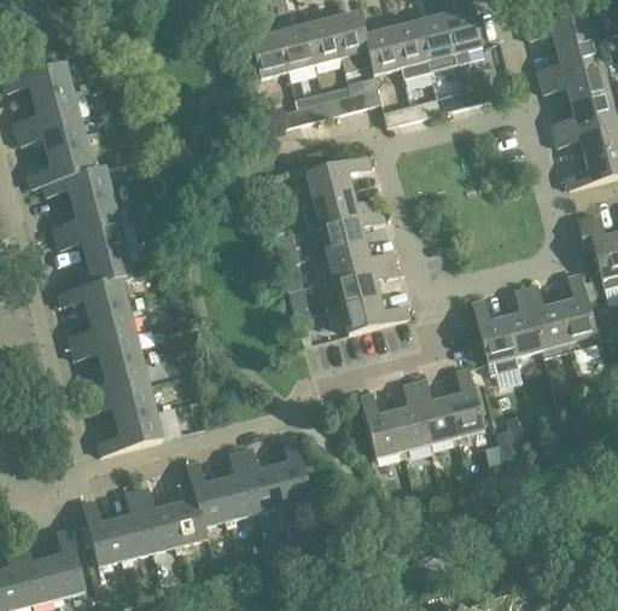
[(472,9),(444,16),(454,54),(456,65),(471,62),(467,51),(482,47),(472,9)]
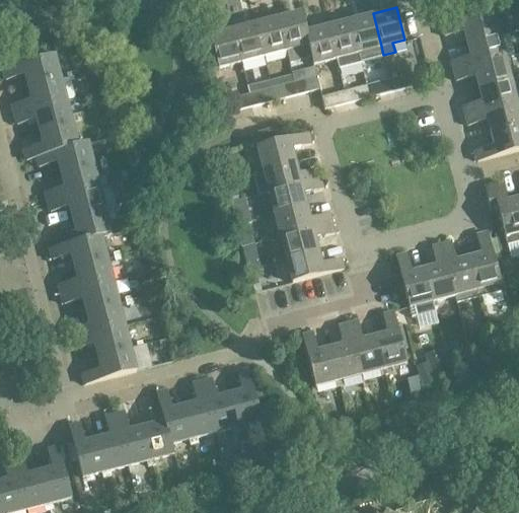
[(305,30),(306,30),(301,10),(278,16),(286,49),(307,44),(307,43),(308,43),(305,30)]
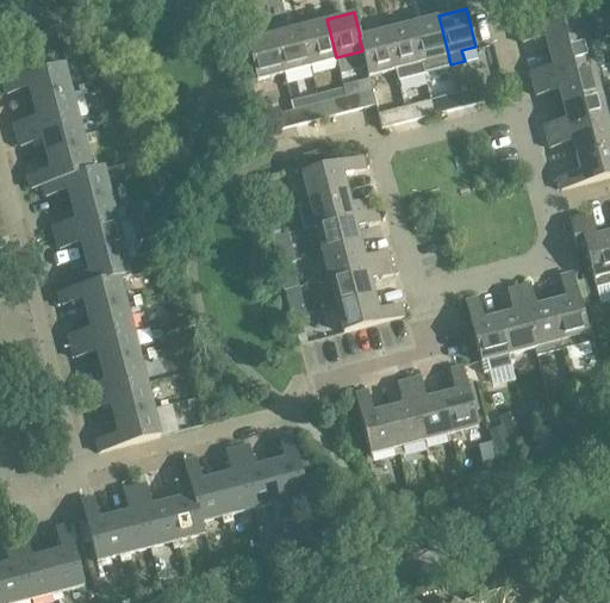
[(549,49),(586,39),(579,12),(520,28),(522,39),(546,33),(549,49)]
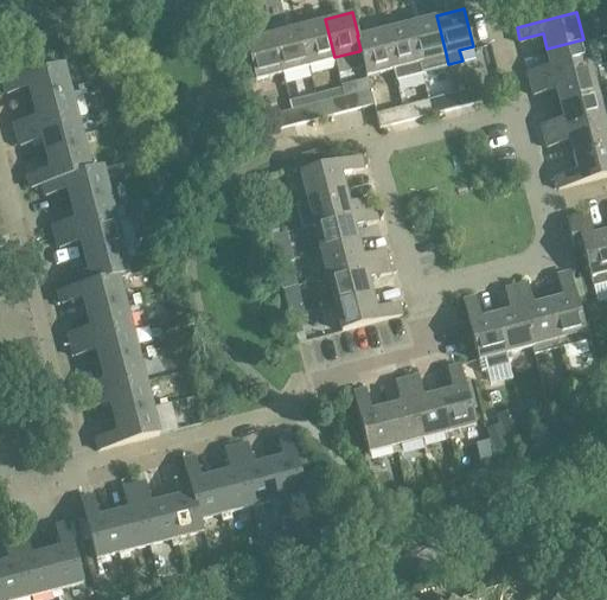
[(446,53),(436,16),(410,23),(420,59),(446,53)]
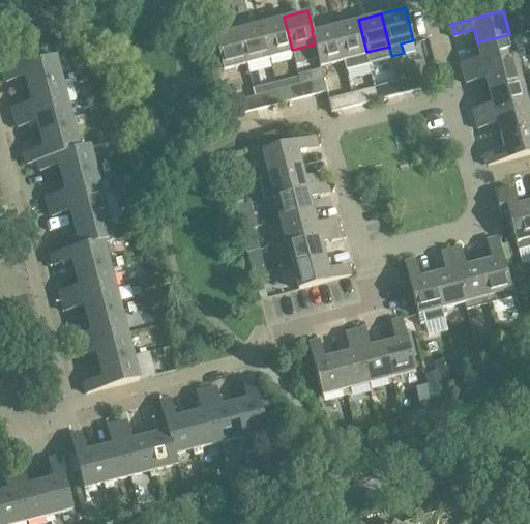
[(269,56),(292,50),(284,17),(261,23),(269,56)]
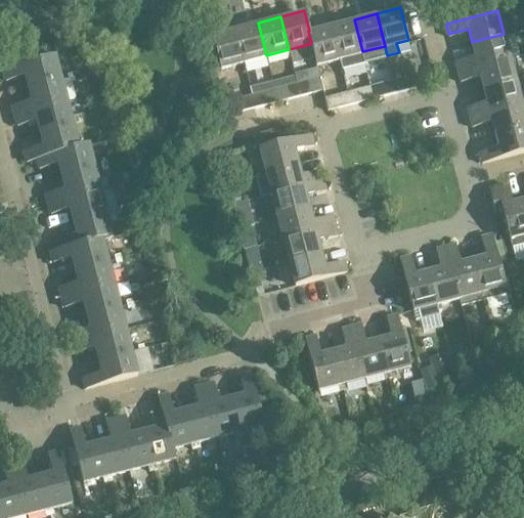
[(233,22),(244,60),(266,55),(258,23),(246,26),(245,22),(242,19),(233,22)]
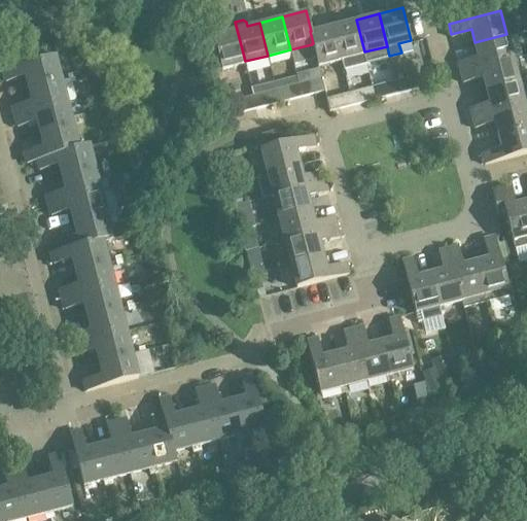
[(366,62),(364,51),(356,20),(332,25),(341,58),(344,67),(366,62)]
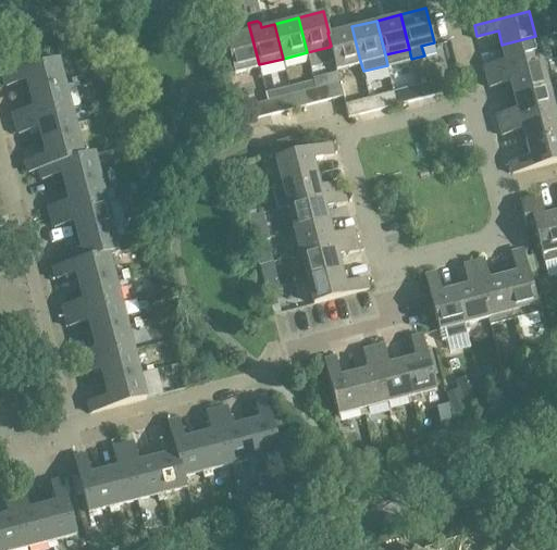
[(259,64),(248,23),(237,26),(235,29),(236,34),(225,36),(234,71),(259,64)]
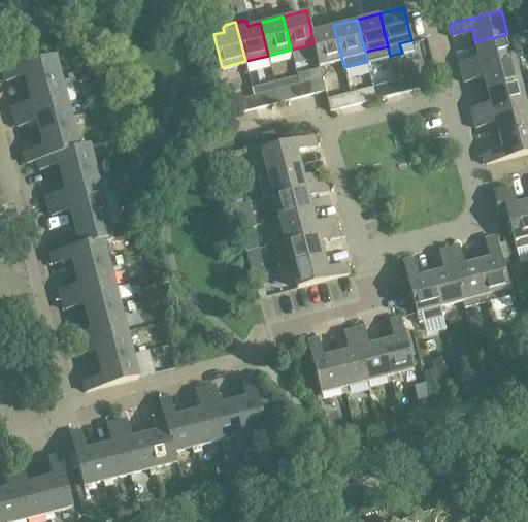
[(333,25),(311,31),(310,31),(314,43),(312,43),(312,44),(318,64),(341,58),(333,25)]
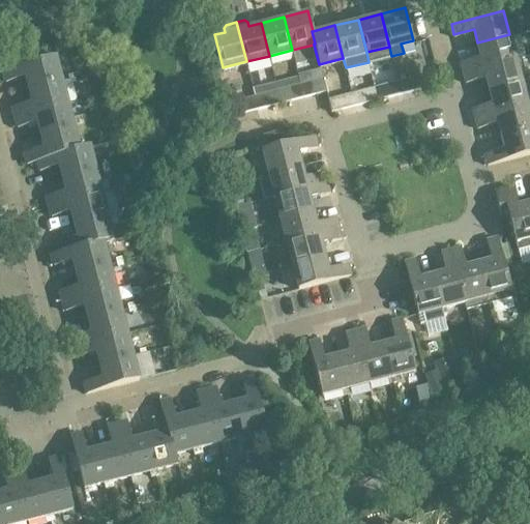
[(516,57),(509,34),(477,42),(480,55),(461,60),(463,70),(516,57)]
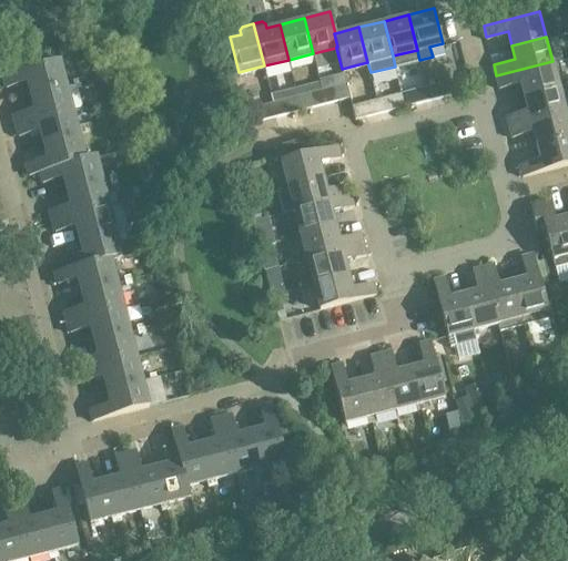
[(31,92),(64,83),(58,59),(3,73),(7,85),(28,80),(31,92)]
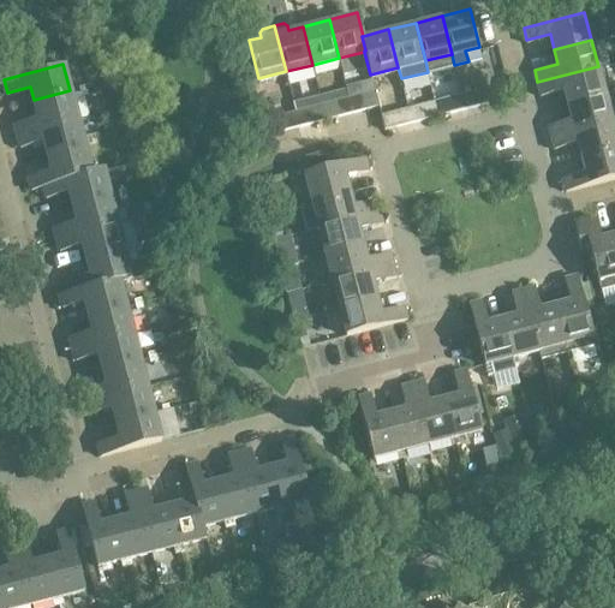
[(598,66),(537,82),(541,94),(563,88),(567,102),(605,93),(598,66)]
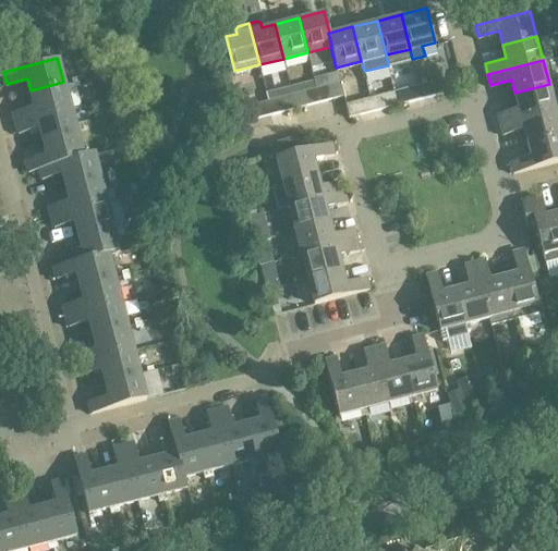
[(444,76),(419,83),(422,96),(447,89),(444,76)]
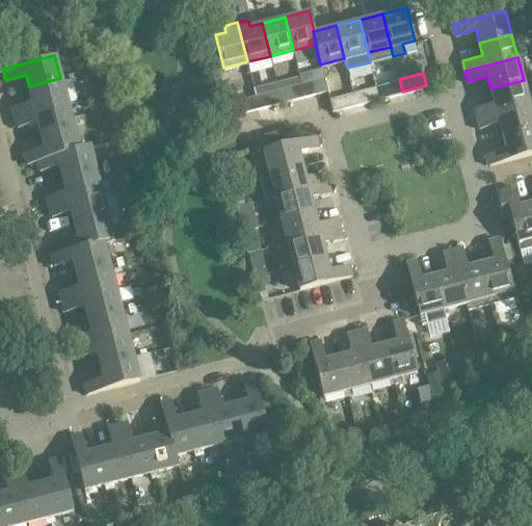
[(301,82),(304,95),(328,89),(324,76),(301,82)]
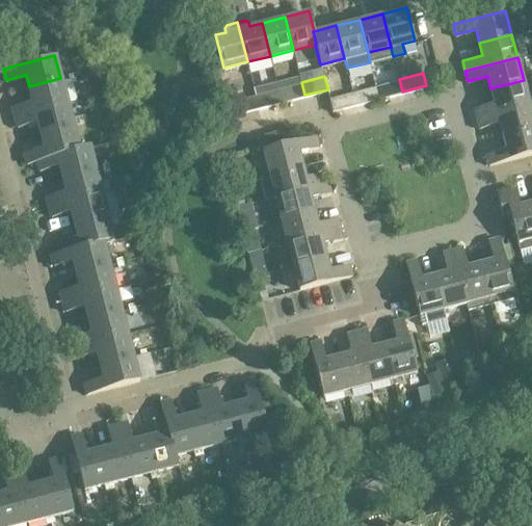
[(67,102),(60,78),(29,86),(32,100),(12,105),(15,115),(67,102)]
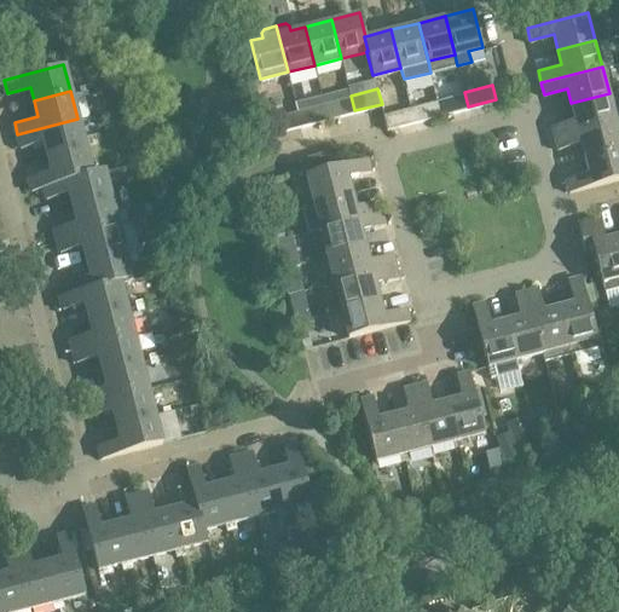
[(438,99),(441,114),(468,107),(464,92),(438,99)]
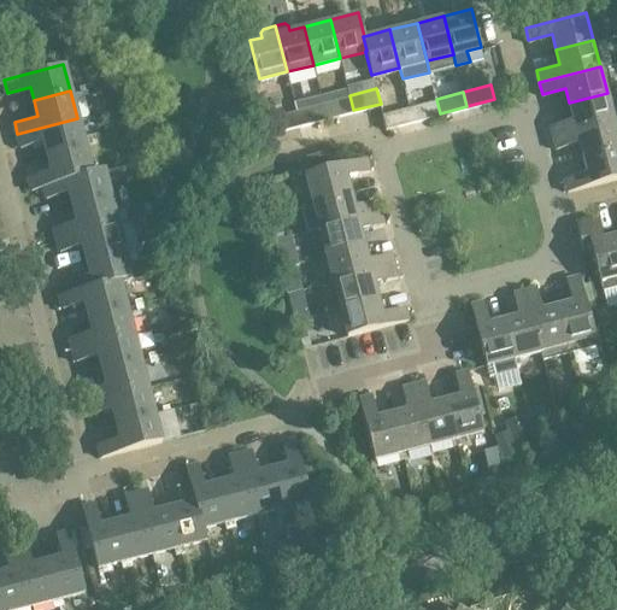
[(615,119),(607,93),(569,103),(573,117),(550,123),(553,135),(600,123),(615,119)]
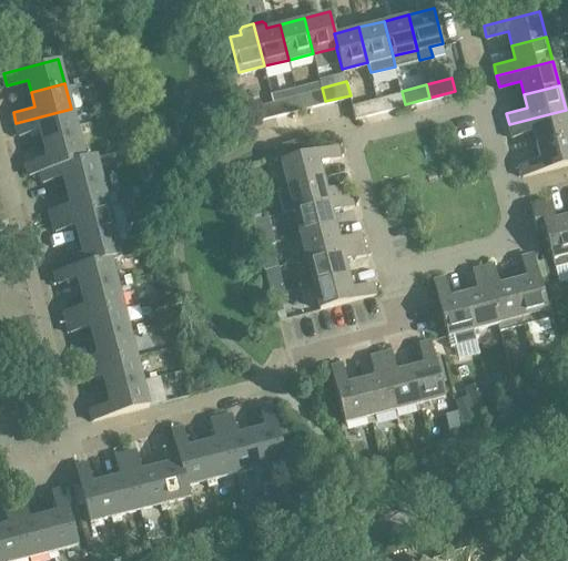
[(322,88),(297,94),(301,108),(325,101),(322,88)]
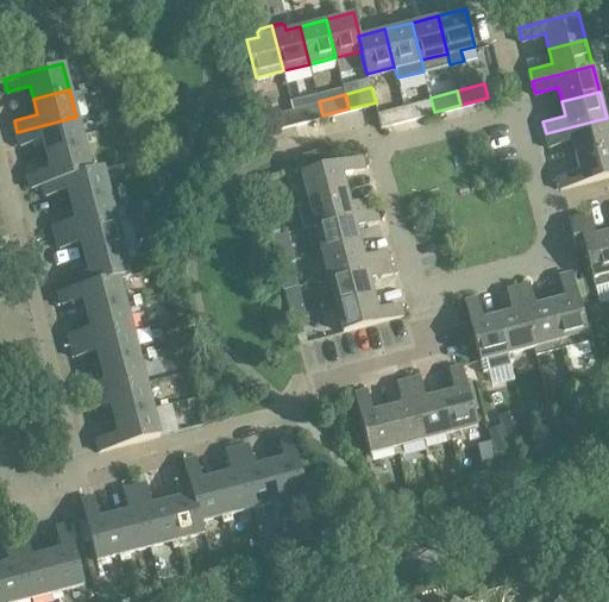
[(408,118),(434,112),(431,98),(403,104),(408,118)]
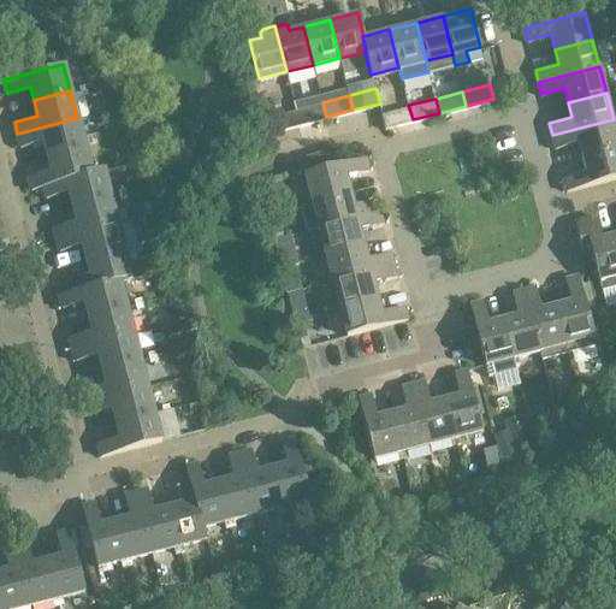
[(326,117),(323,102),(296,108),(300,124),(326,117)]
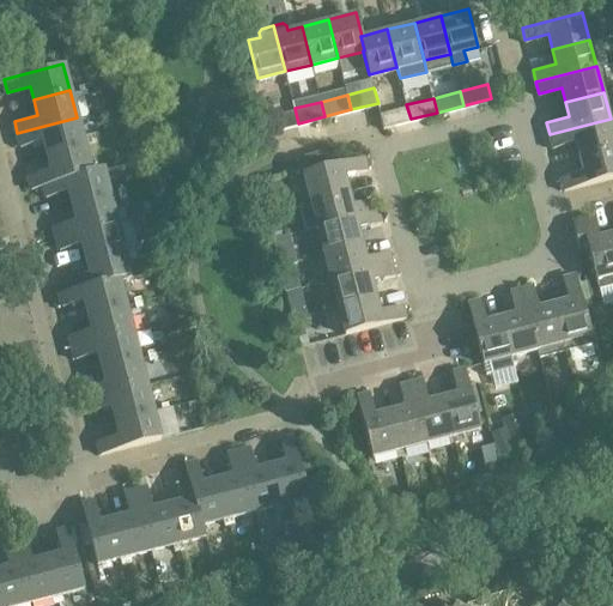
[(411,119),(406,104),(380,111),(383,126),(411,119)]
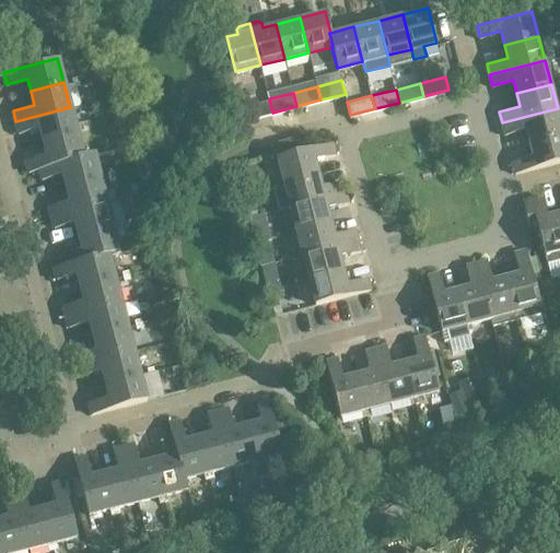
[(247,118),(272,113),(269,98),(244,105),(247,118)]
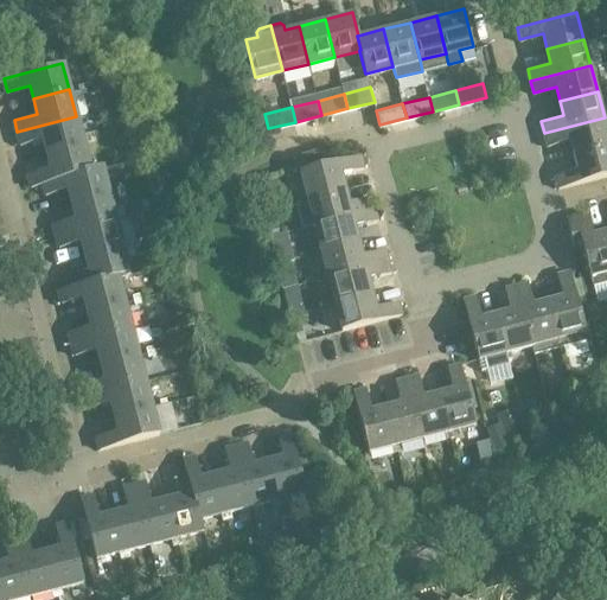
[(83,142),(76,116),(17,132),(20,144),(43,138),(46,152),(83,142)]
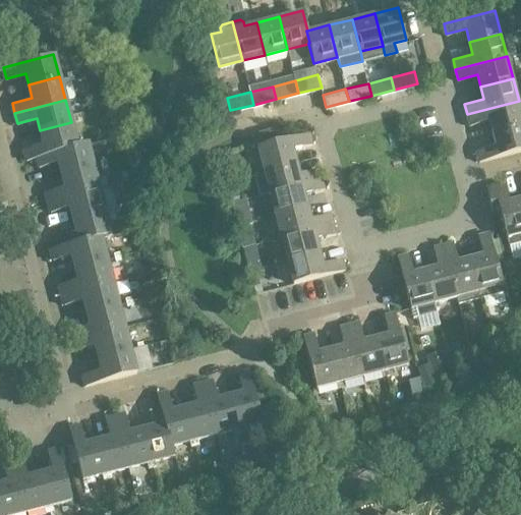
[(507,104),(467,114),(469,124),(489,119),(493,132),(520,124),(520,110),(519,101),(507,104)]
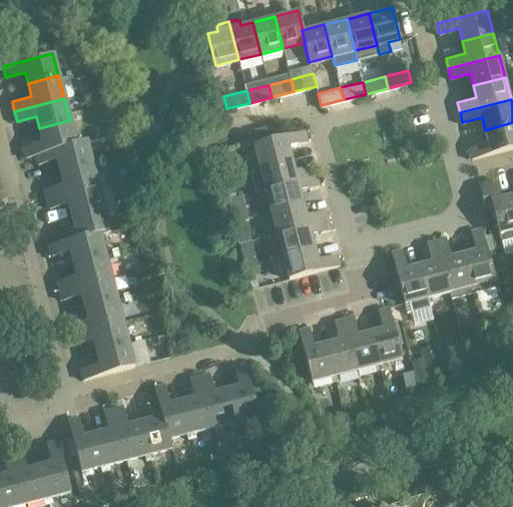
[(76,141),(70,120),(39,128),(43,140),(23,145),(26,155),(85,139),(76,141)]
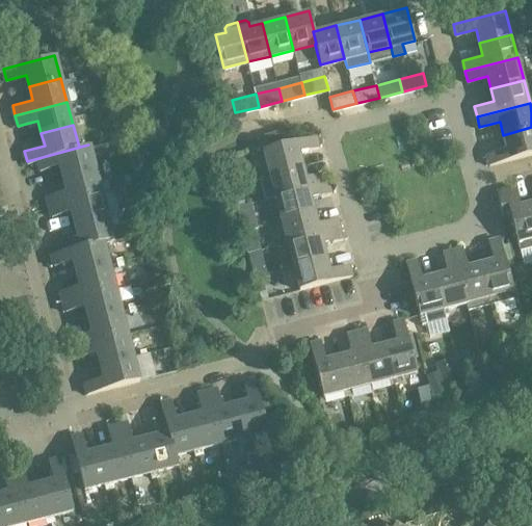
[(267,147),(289,141),(286,127),(264,132),(267,147)]
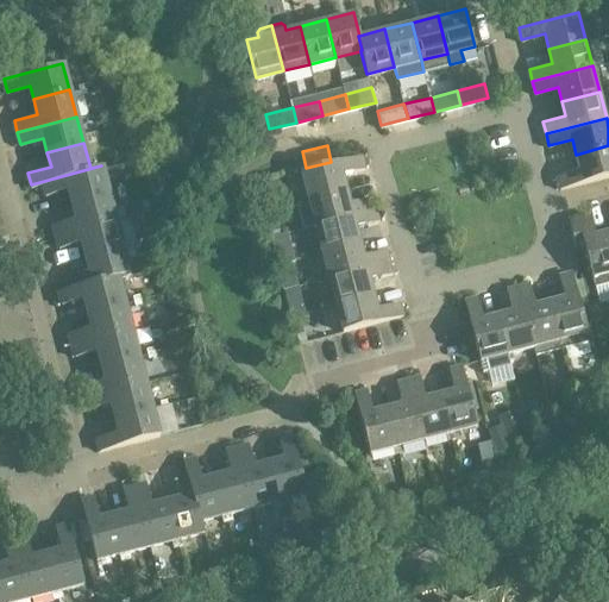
[(608,145),(576,155),(579,168),(556,174),(559,187),(608,174),(608,145)]
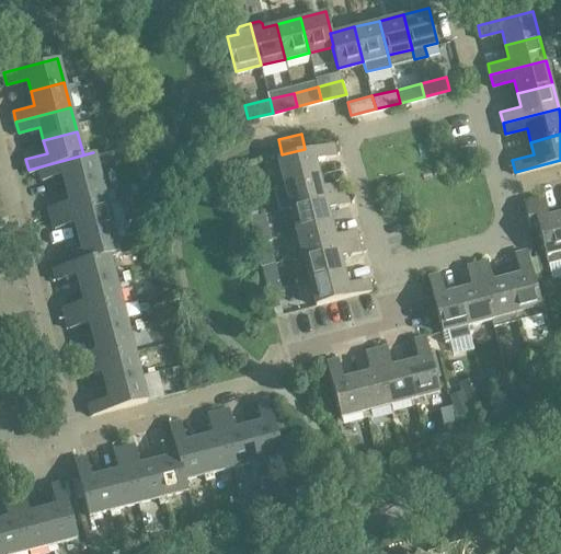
[(282,154),(277,156),(284,181),(319,172),(315,159),(336,153),(333,141),(305,149),(282,154)]
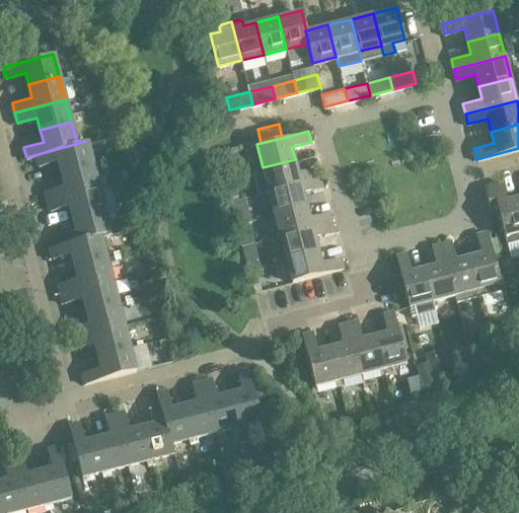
[(92,164),(86,141),(26,157),(26,158),(36,155),(39,165),(59,160),(62,172),(92,164)]
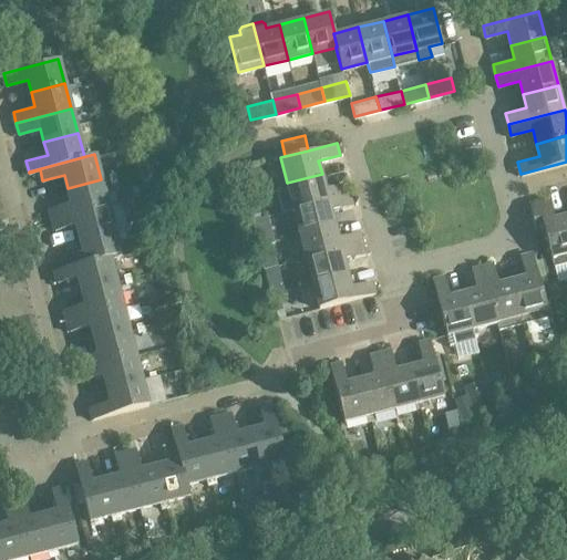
[(326,187),(322,174),(287,183),(277,186),(284,210),(294,207),(350,193),(347,182),(326,187)]
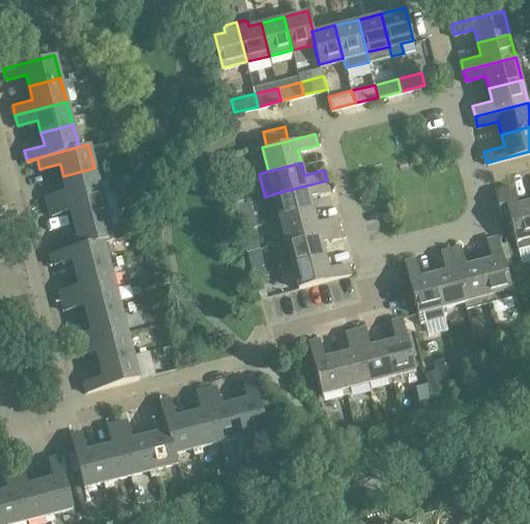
[(100,191),(94,168),(63,176),(66,188),(46,194),(49,204),(100,191)]
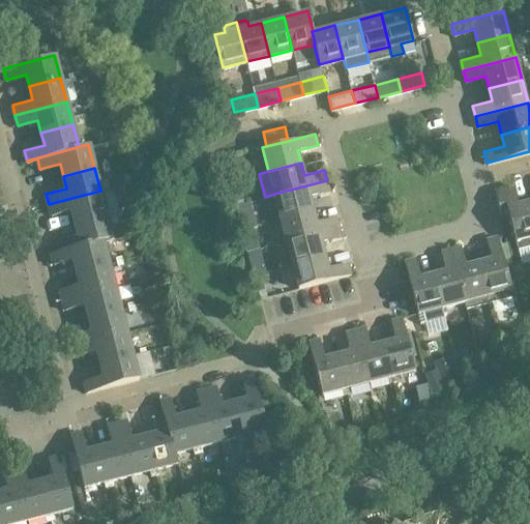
[(329,191),(327,180),(274,194),(281,216),(313,208),(310,196),(329,191)]
